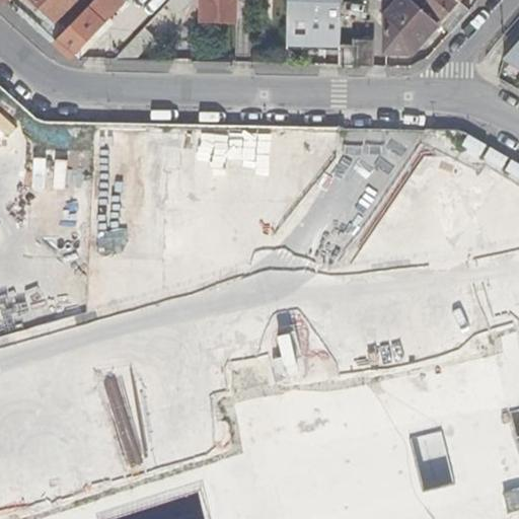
[(34,0),(55,19),(73,0),(34,0)]
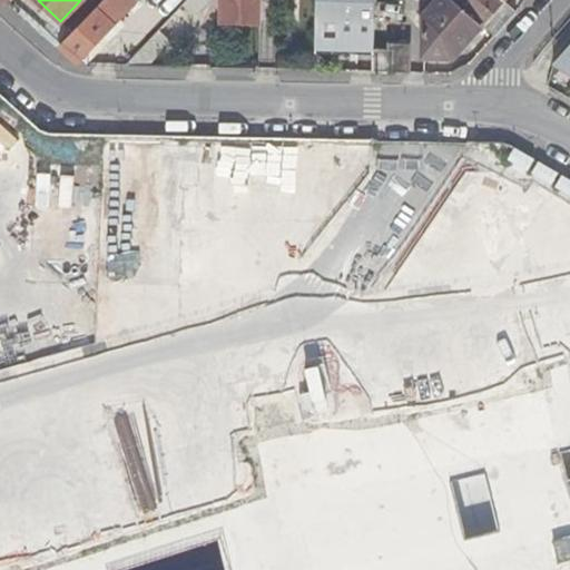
[(125,0),(100,0),(59,43),(78,61),(114,26),(107,20),(125,0)]
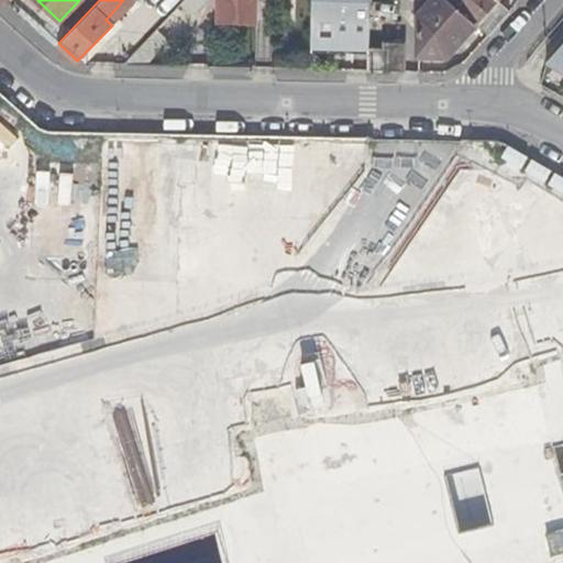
[(63,25),(87,0),(79,0),(59,21),(63,25)]
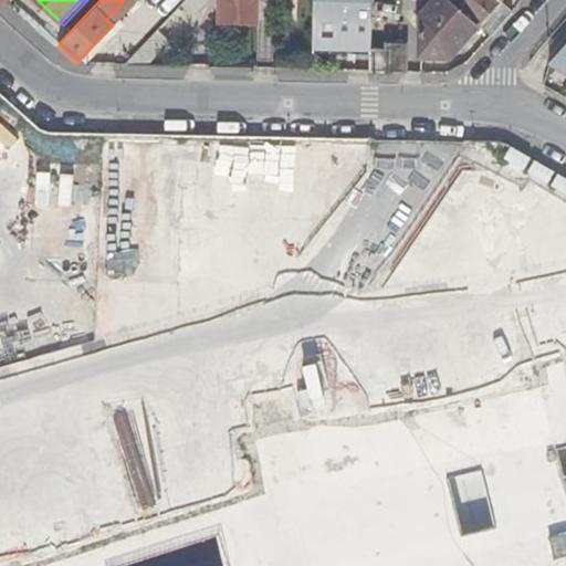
[(185,0),(184,1),(195,11),(205,0),(185,0)]
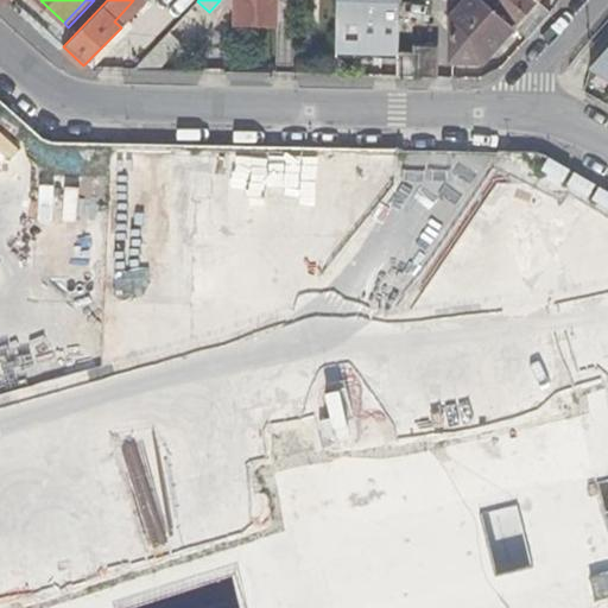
[(277,27),(277,0),(238,0),(238,25),(254,26),(277,27)]
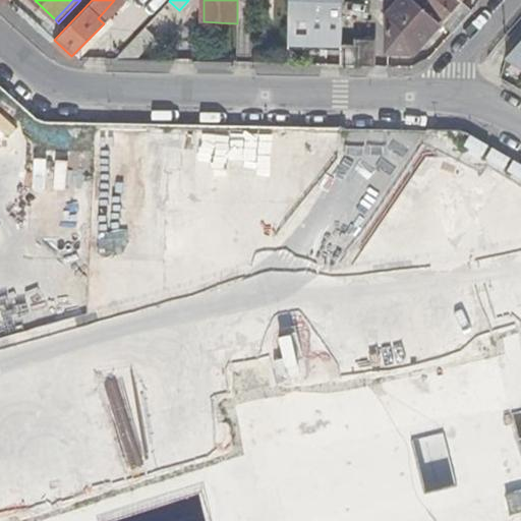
[(289,0),(289,47),(341,48),(341,43),(341,0),(289,0)]
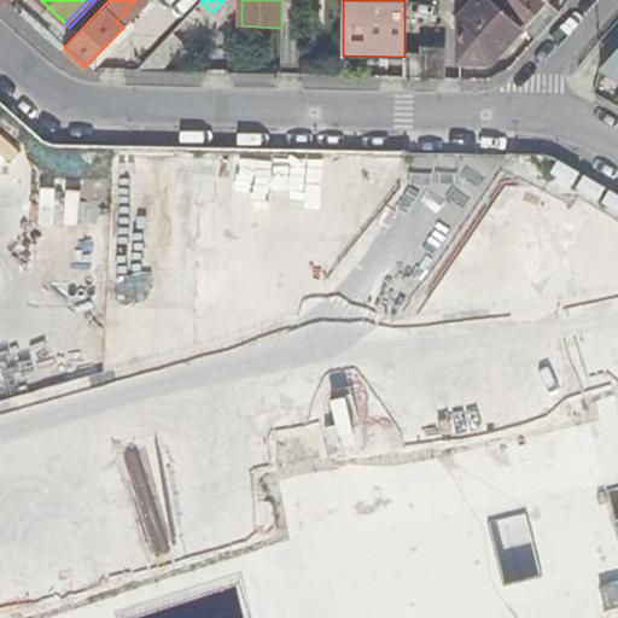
[(490,62),(520,25),(491,0),(472,0),(456,18),(456,62),(490,62)]
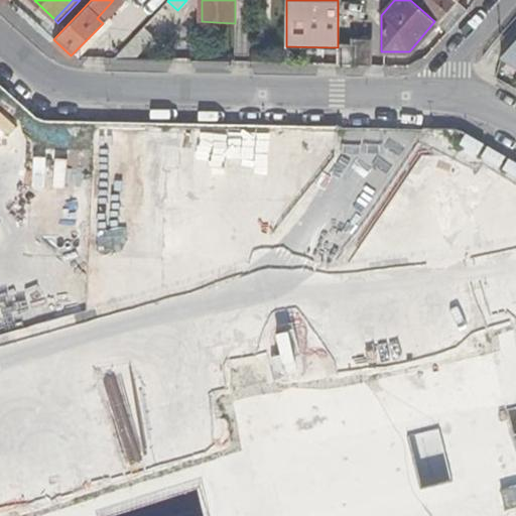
[(456,0),(410,0),(434,21),(445,31),(466,8),(456,0)]
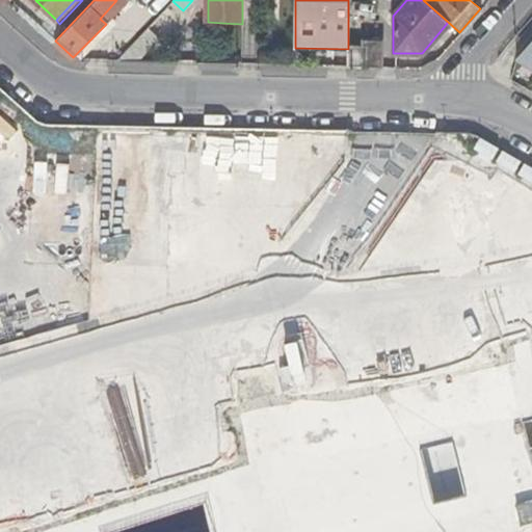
[(160,38),(149,27),(117,61),(138,61),(160,38)]
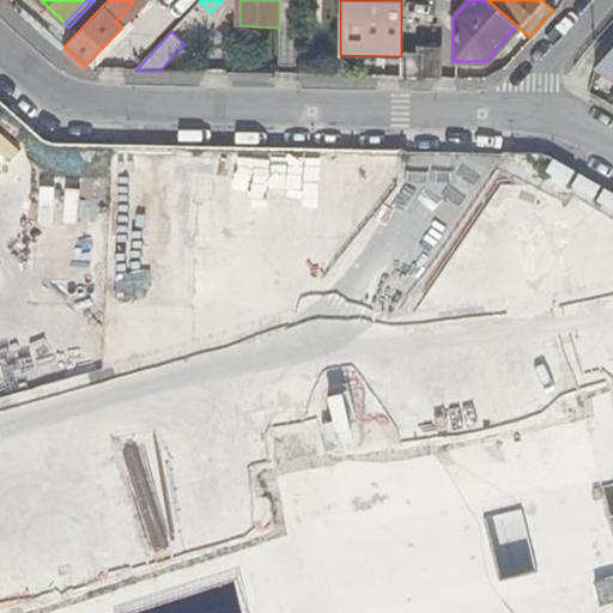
[(417,52),(401,50),(401,56),(400,76),(439,76),(439,46),(417,46),(417,52)]
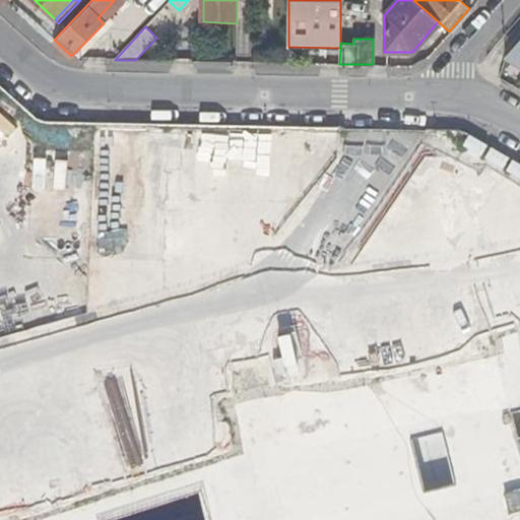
[(519,43),(507,58),(519,65),(519,43)]
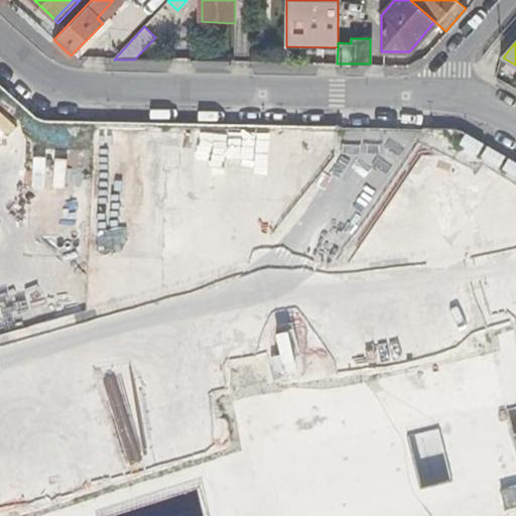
[(0,147),(19,128),(0,109),(0,147)]
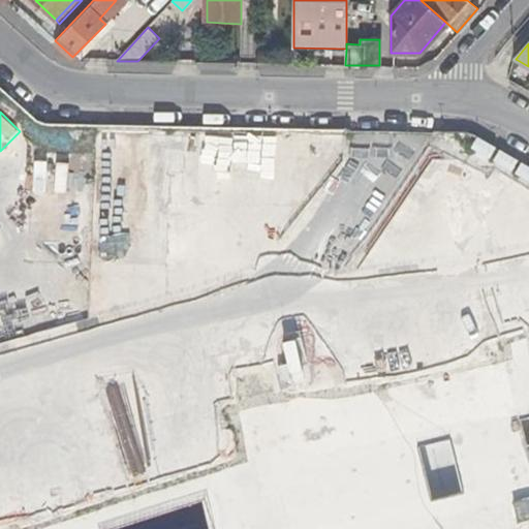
[(93,127),(90,220),(147,222),(151,129),(93,127)]
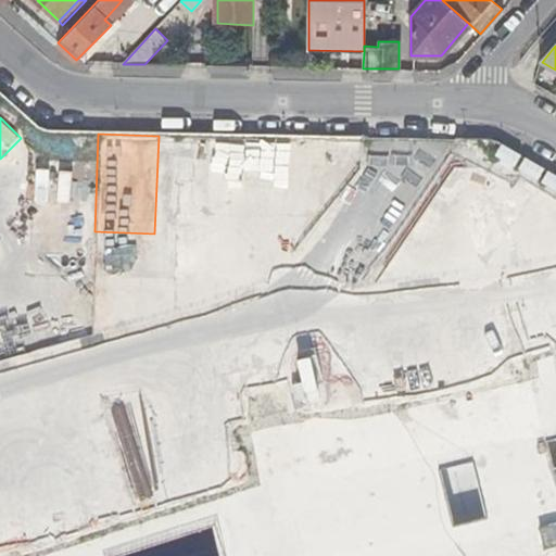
[(22,270),(81,273),(85,161),(25,159),(22,270)]
